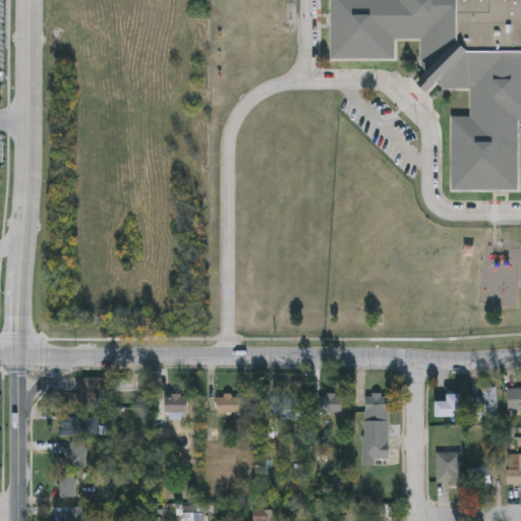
[(520,192),(452,192),(452,119),(471,119),(471,91),(420,91),(420,42),(396,42),(396,62),(332,62),(332,0),(520,0),(520,124),(520,192)]
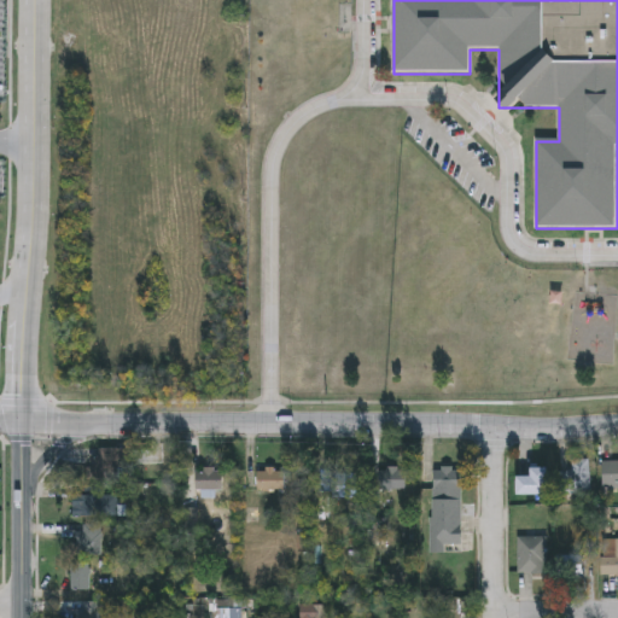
[(117,448),(117,481),(87,481),(87,456),(98,456),(98,448),(117,448)]
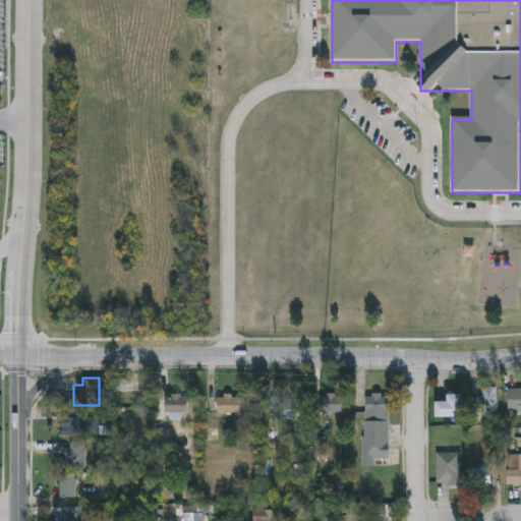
[(508,386),(520,386),(520,410),(508,410),(508,386)]
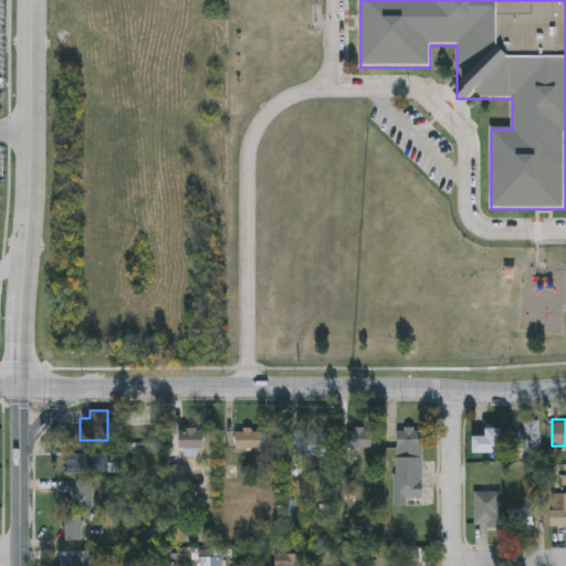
[(541,451),(512,451),(512,431),(523,431),(523,420),(541,420),(541,451)]
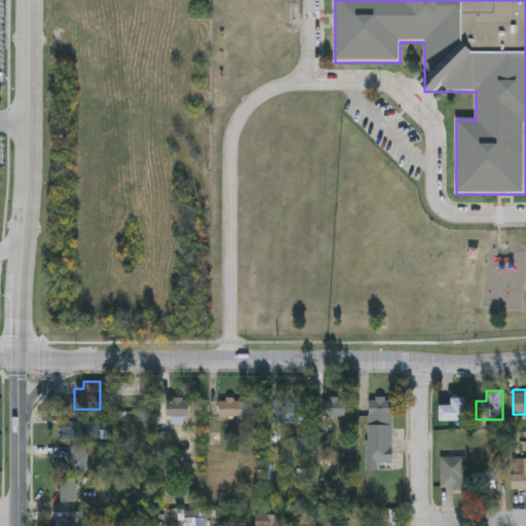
[(304,421),(271,421),(271,398),(304,398),(304,421)]
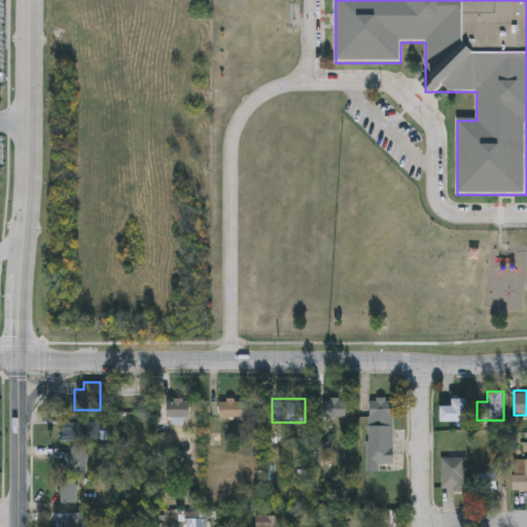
[(392,464),(378,464),(378,471),(366,471),(366,398),(392,398),(392,464)]
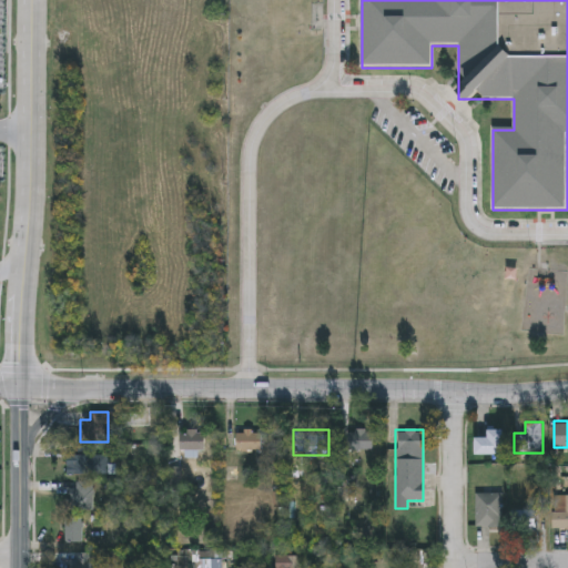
[(475,455),(475,437),(488,437),(488,429),(504,429),(504,455),(475,455)]
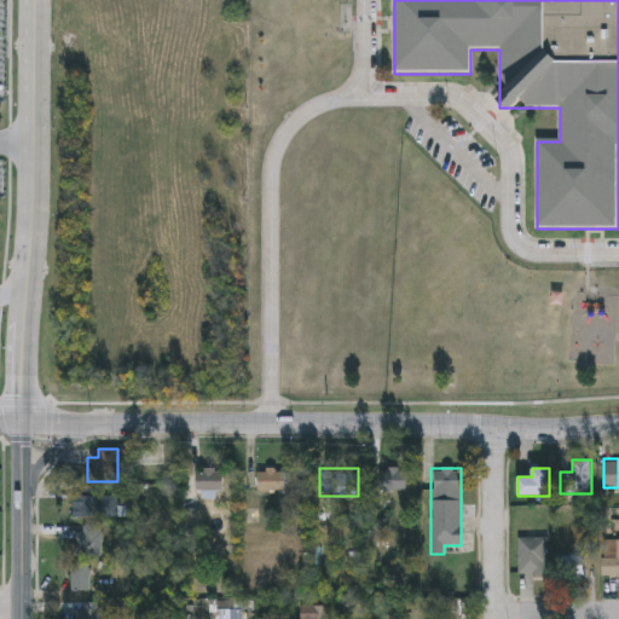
[(223,491),(196,491),(196,469),(223,469),(223,491)]
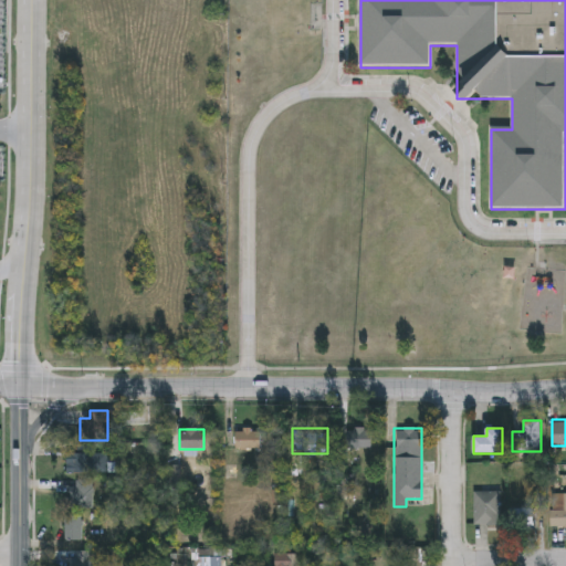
[(234,450),(234,429),(260,429),(260,450),(234,450)]
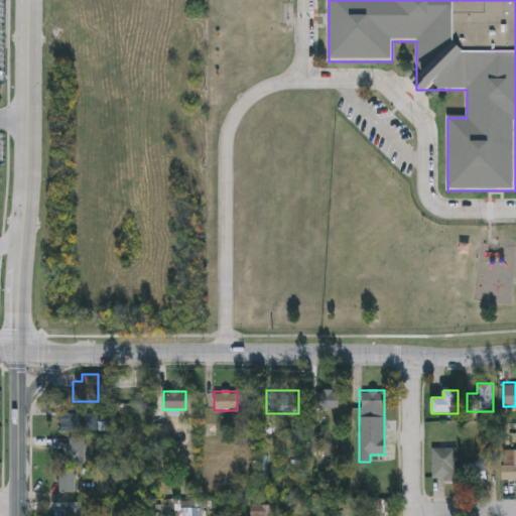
[(314,408),(314,391),(338,391),(338,408),(314,408)]
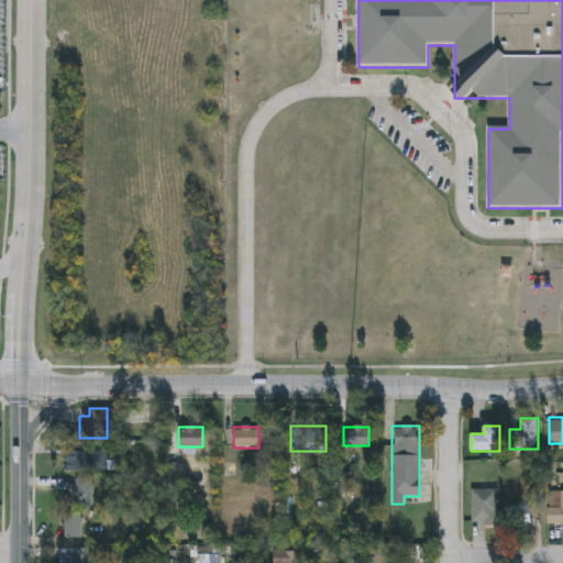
[(70,471),(70,443),(97,443),(97,450),(106,450),(106,471),(70,471)]
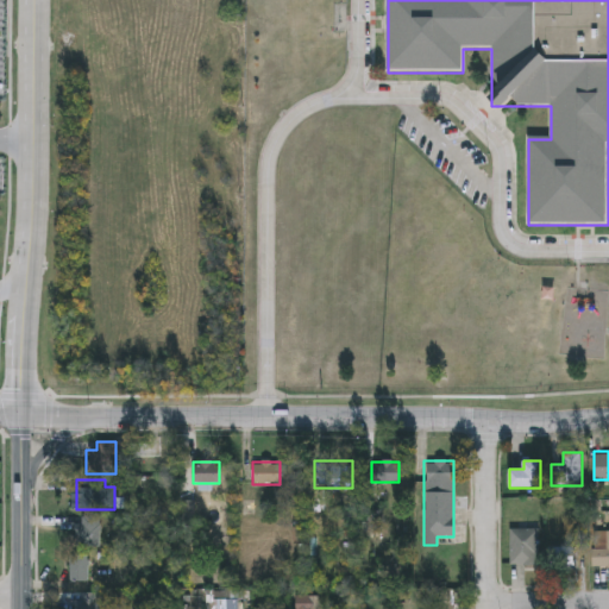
[(70,546),(70,519),(98,519),(98,546),(70,546)]
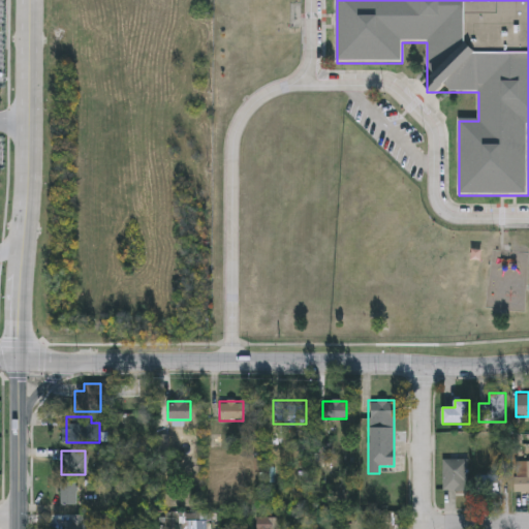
[(467,492),(442,492),(442,459),(467,459),(467,492)]
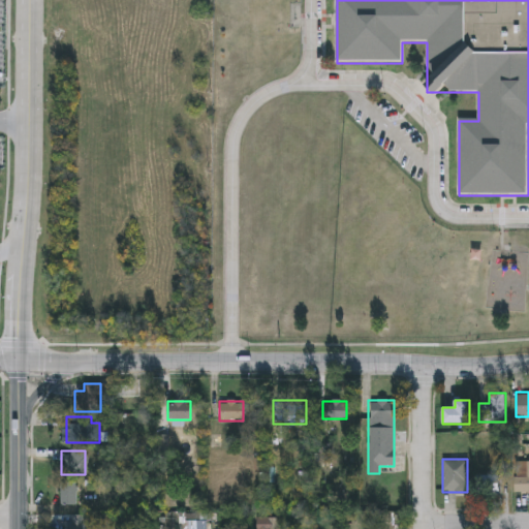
[(526,477),(526,461),(528,461),(528,493),(515,493),(515,477),(526,477)]
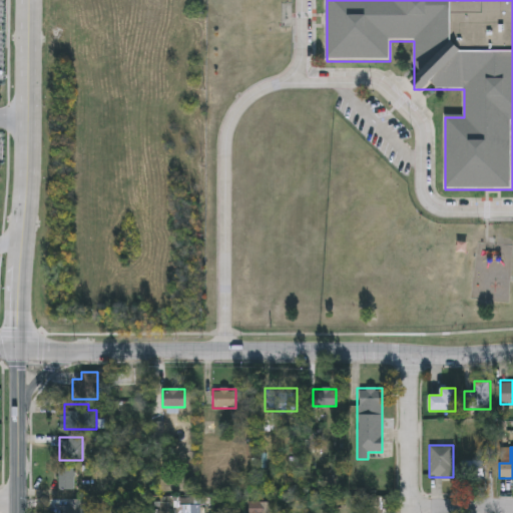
[(462,480),(462,460),(483,460),(483,480),(462,480)]
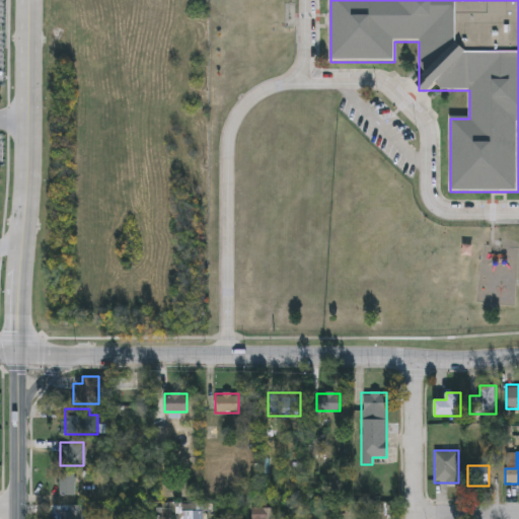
[(59,496),(59,472),(74,472),(74,496),(59,496)]
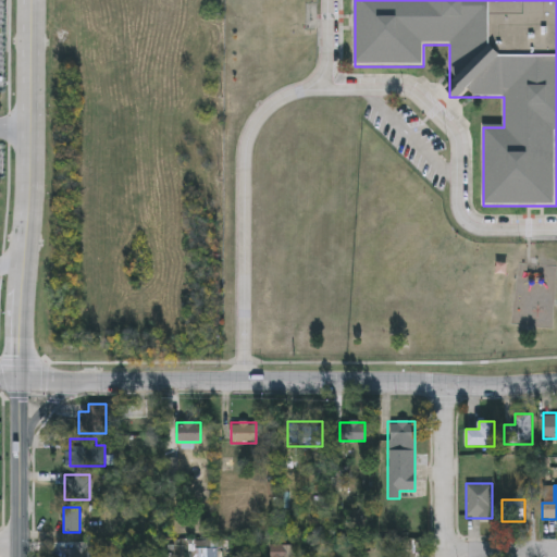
[(88,544),(88,556),(64,556),(64,544),(88,544)]
